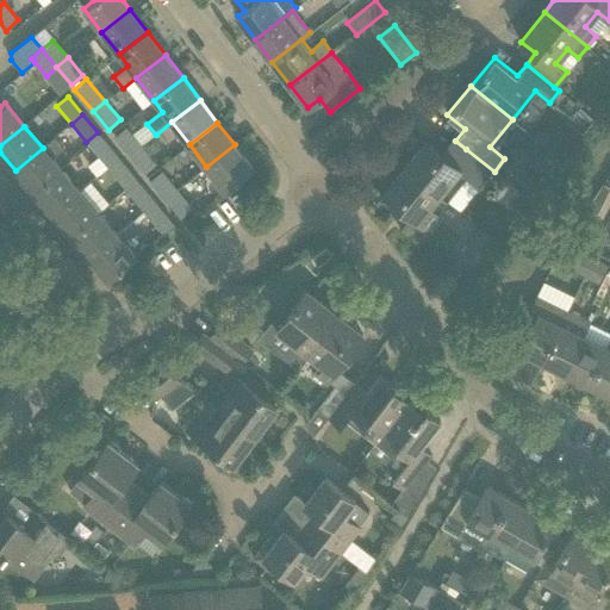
[(129,155),(142,145),(126,126),(113,137),(129,155)]
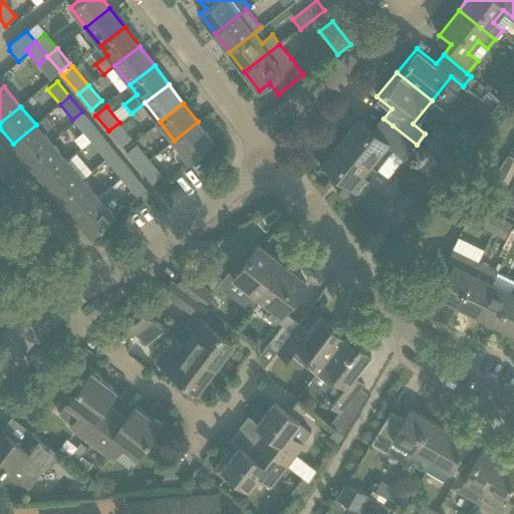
[(36,124),(13,144),(28,163),(51,143),(44,134),(53,125),(46,116),(36,124)]
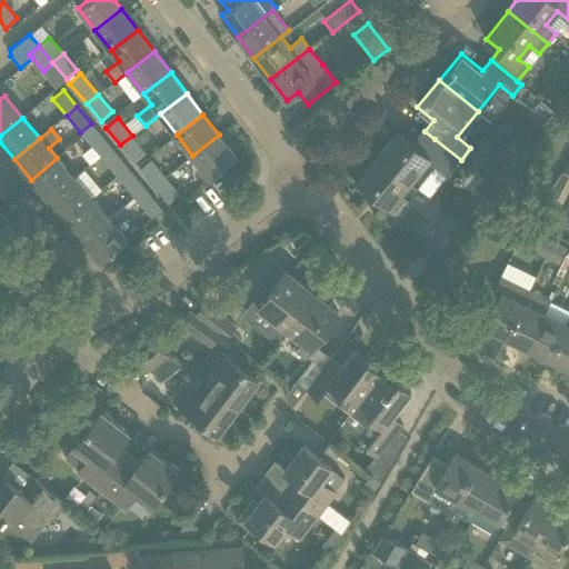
[(101,157),(111,148),(96,130),(86,139),(101,157)]
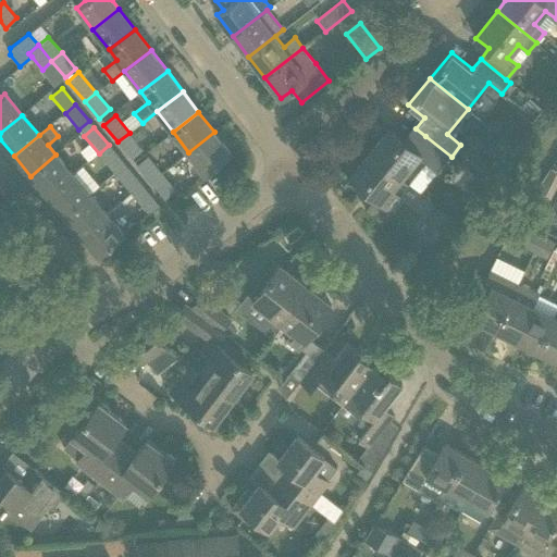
[(452,157),(425,136),(413,150),(388,130),(370,153),(408,184),(426,161),(436,170),(448,156),(450,157),(452,157)]
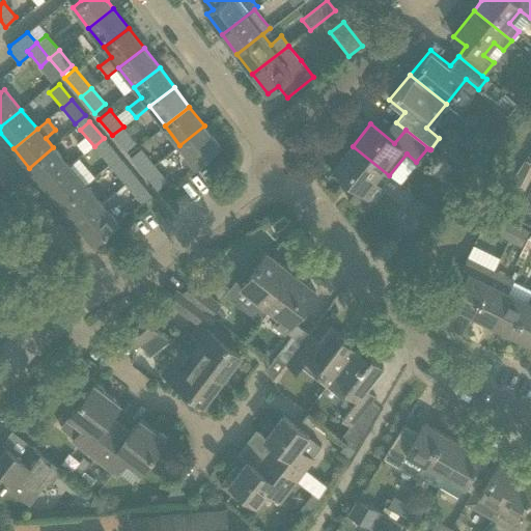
[(204,126),(179,145),(195,166),(220,146),(204,126)]
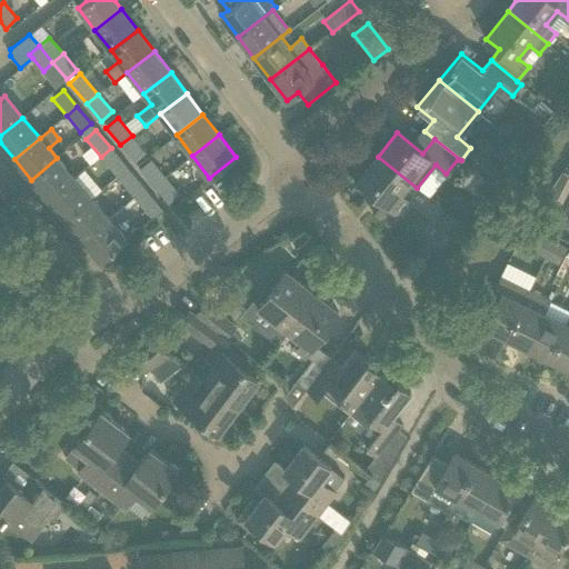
[(132,136),(120,145),(135,162),(147,152),(132,136)]
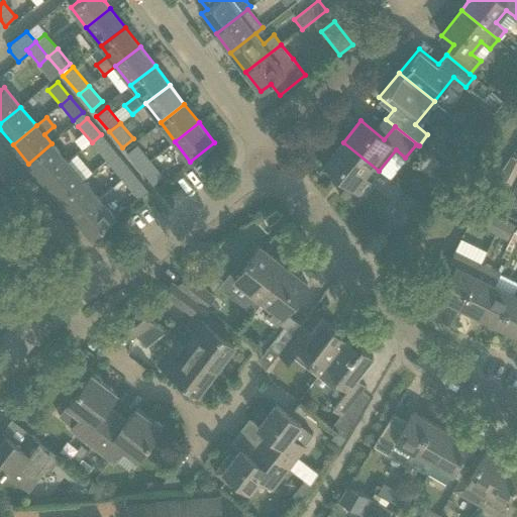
[(101,134),(92,142),(107,161),(116,152),(101,134)]
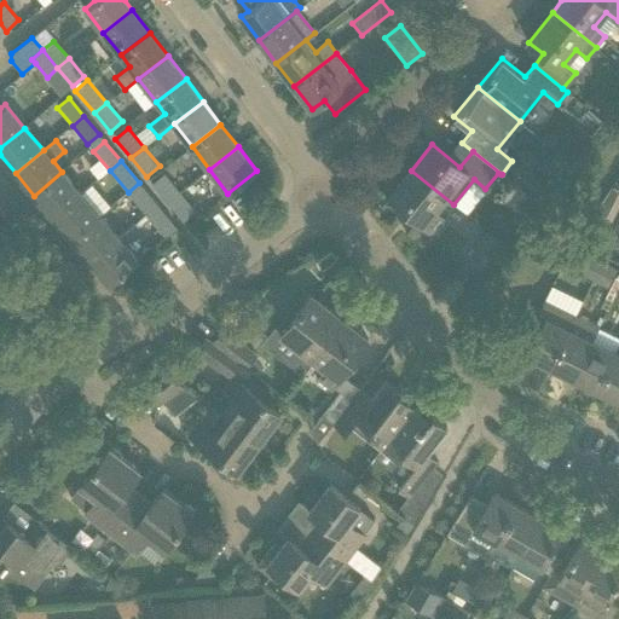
[(453,204),(411,171),(391,196),(433,230),(453,204)]
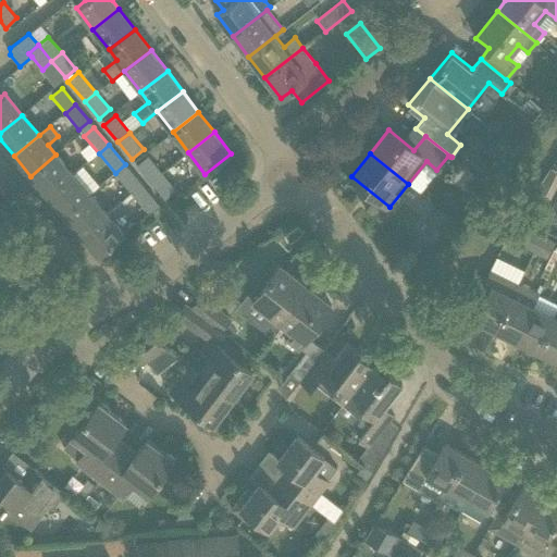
[(73,175),(56,155),(31,176),(48,197),(73,175)]
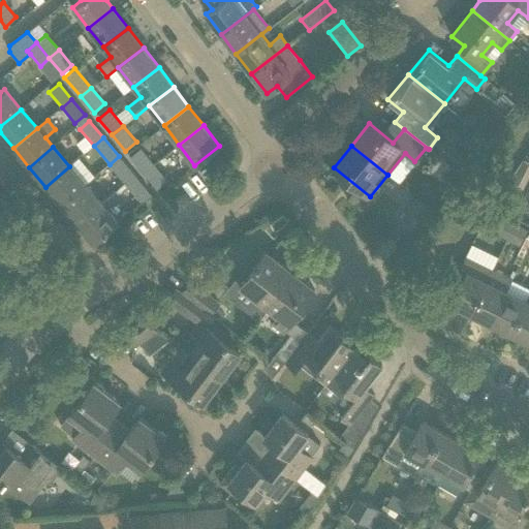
[(153,164),(141,149),(131,157),(144,173),(153,164)]
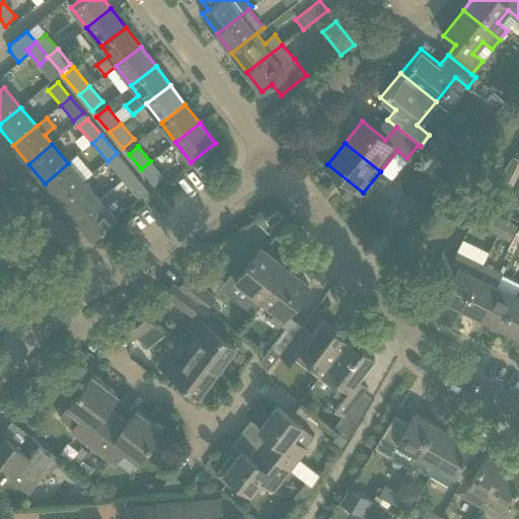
[(117,153),(107,161),(109,164),(116,171),(123,179),(132,171),(120,156),(117,153)]
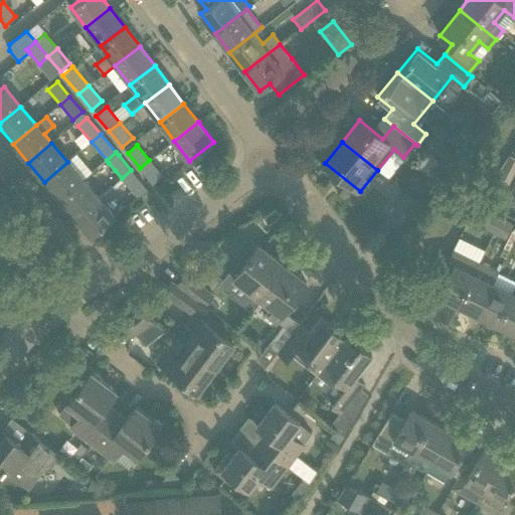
[(514,172),(514,159),(508,156),(497,179),(509,185),(514,172)]
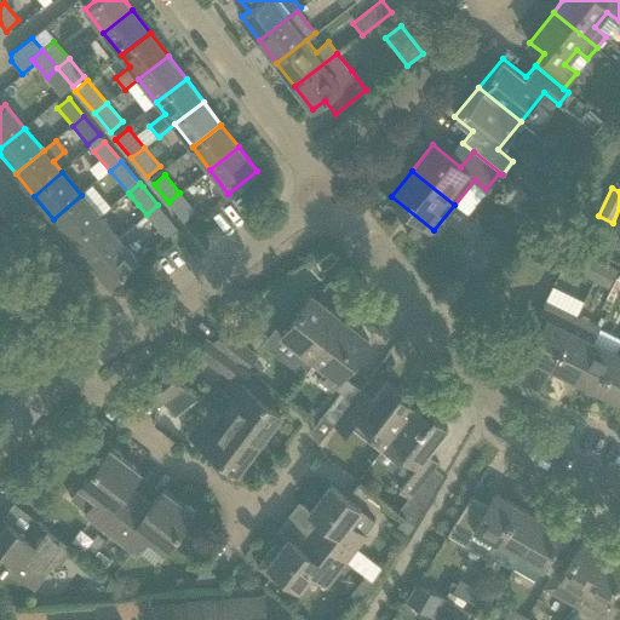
[(195,212),(179,193),(168,202),(183,220),(195,212)]
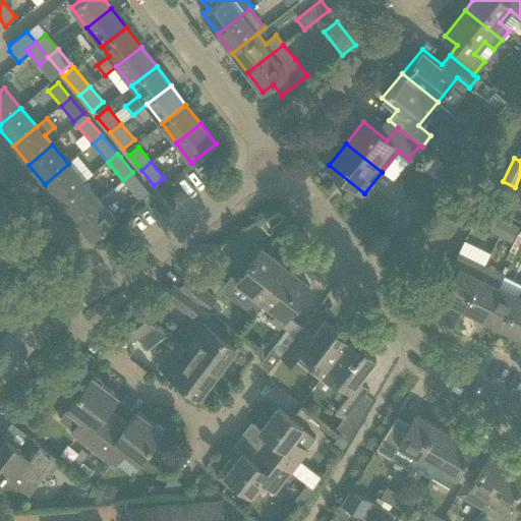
[(84,182),(68,164),(45,184),(60,201),(84,182)]
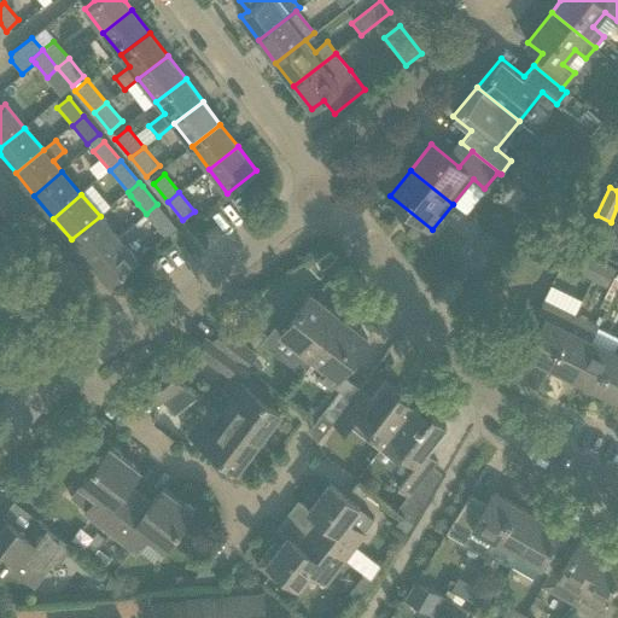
[(173,222),(157,204),(146,214),(164,235),(175,227),(173,222)]
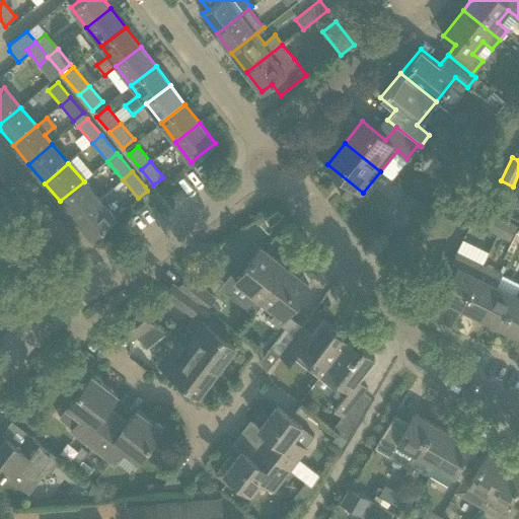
[(99,200),(84,181),(60,201),(76,219),(99,200)]
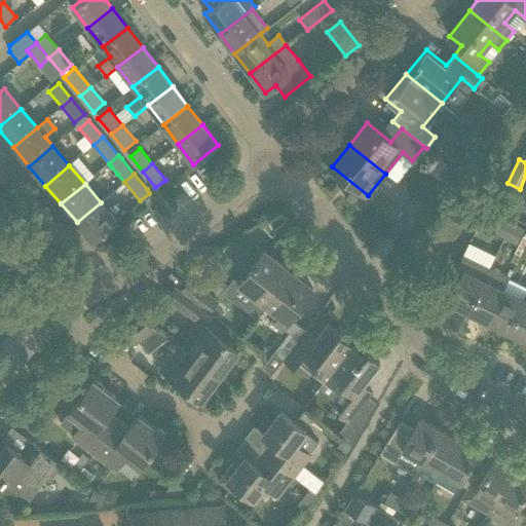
[(525,191),(523,190),(516,205),(525,211),(525,191)]
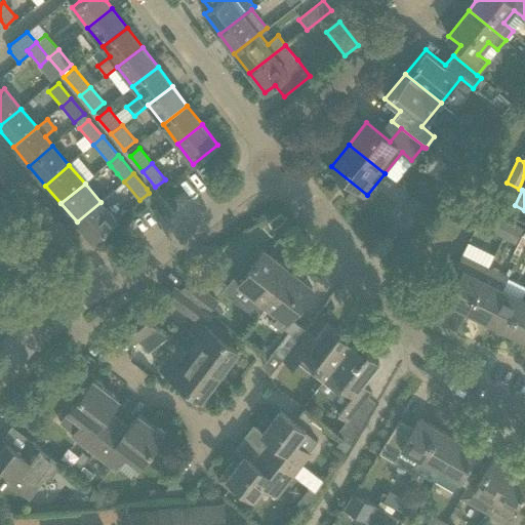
[(426,205),(414,197),(397,219),(408,228),(426,205)]
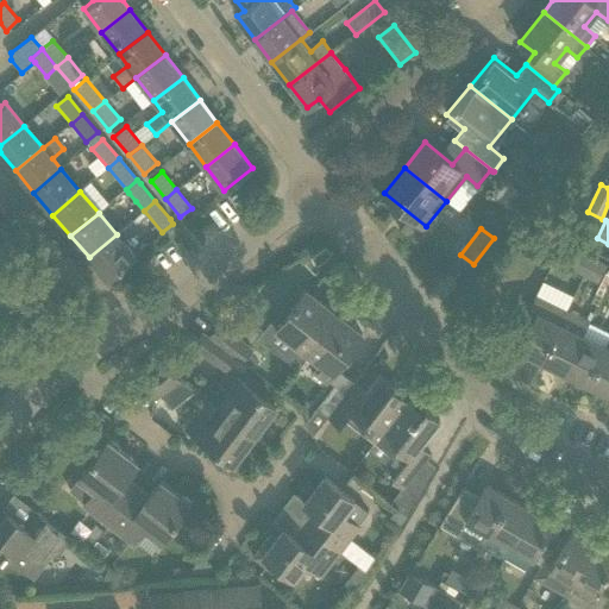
[(117,234),(89,257),(96,265),(108,280),(136,256),(117,234)]
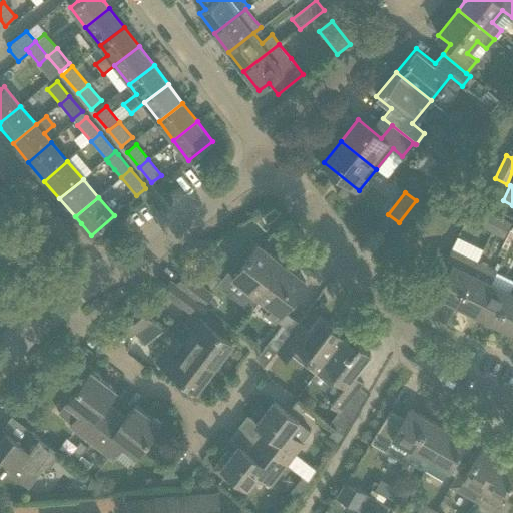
[(489,211),(487,216),(481,226),(492,232),(500,216),(489,211)]
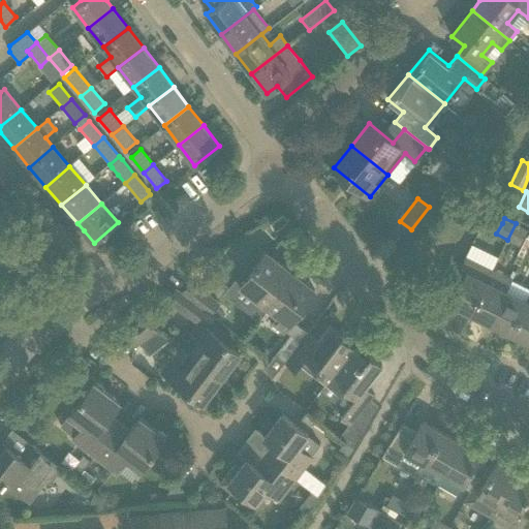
[(526,228),(516,223),(507,240),(518,245),(526,228)]
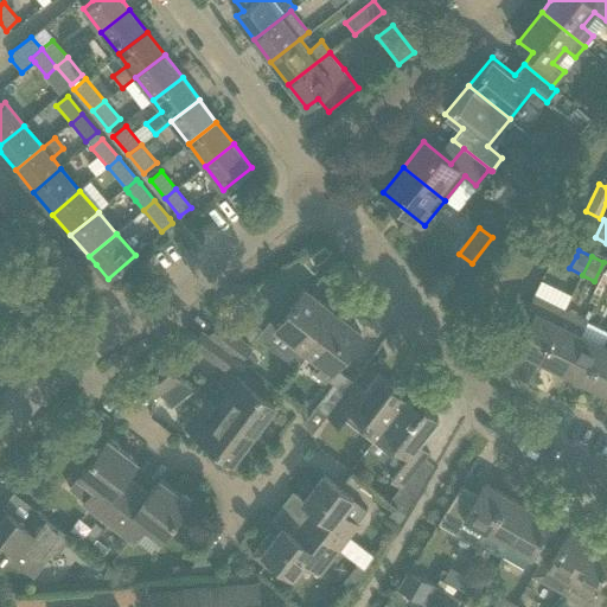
[(543,278),(536,292),(566,307),(573,293),(543,278)]
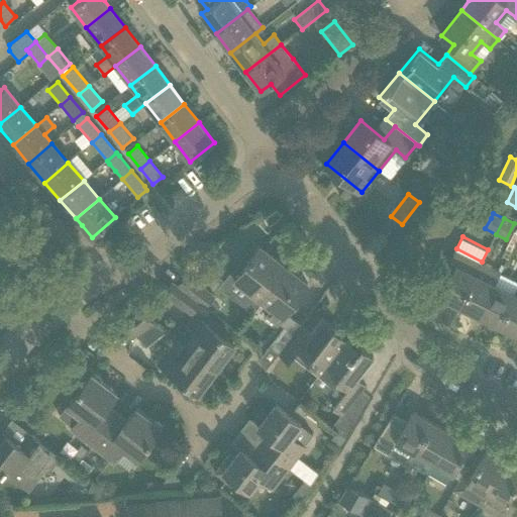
[(252,308),(261,299),(285,267),(260,246),(235,279),(248,290),(241,299),(252,308)]
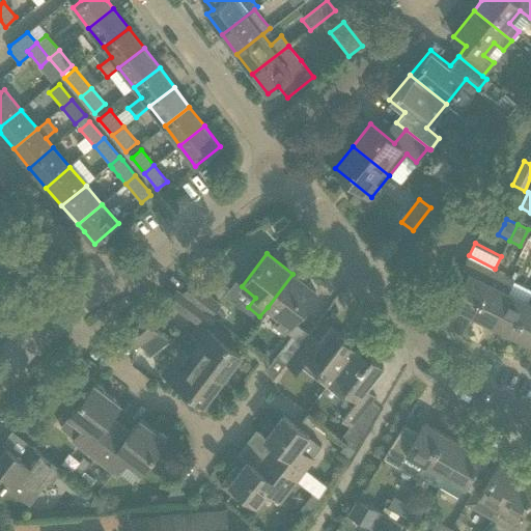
[(472,315),(494,271),(467,257),(455,280),(462,283),(450,305),(472,315)]
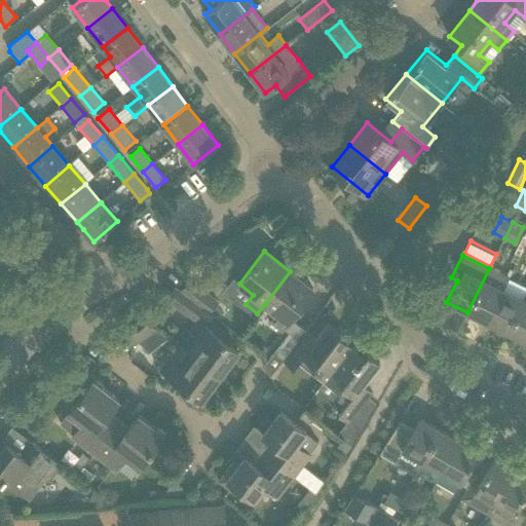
[(208,260),(203,266),(211,272),(213,273),(218,268),(208,260)]
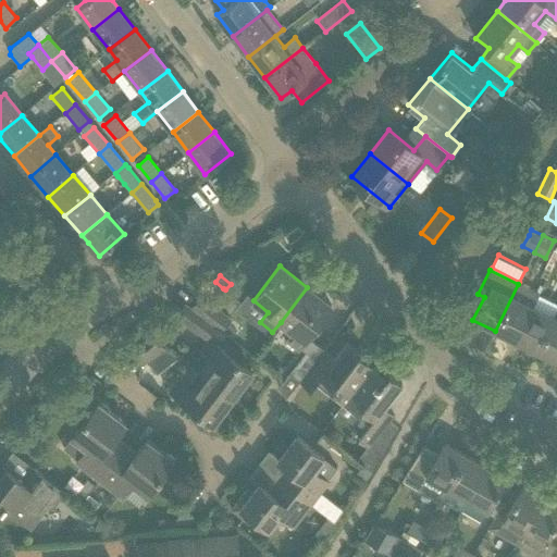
[(539,294),(518,284),(495,331),(515,341),(532,306),(539,294)]
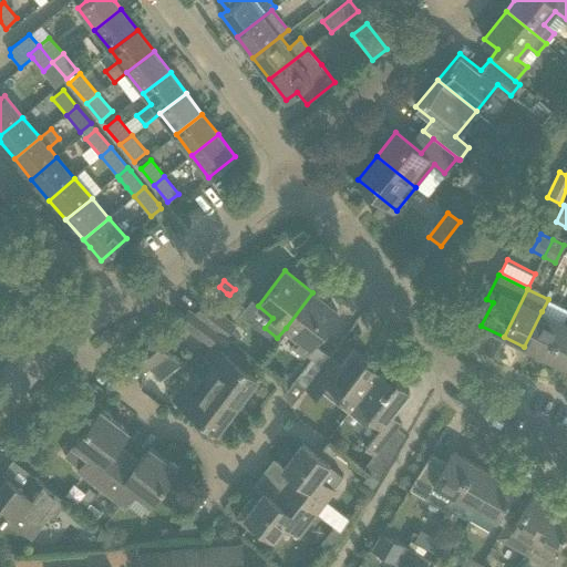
[(312,292),(286,328),(297,336),(289,346),(305,357),(306,354),(311,359),(295,380),(306,388),(330,357),(312,343),(337,311),(312,292)]
